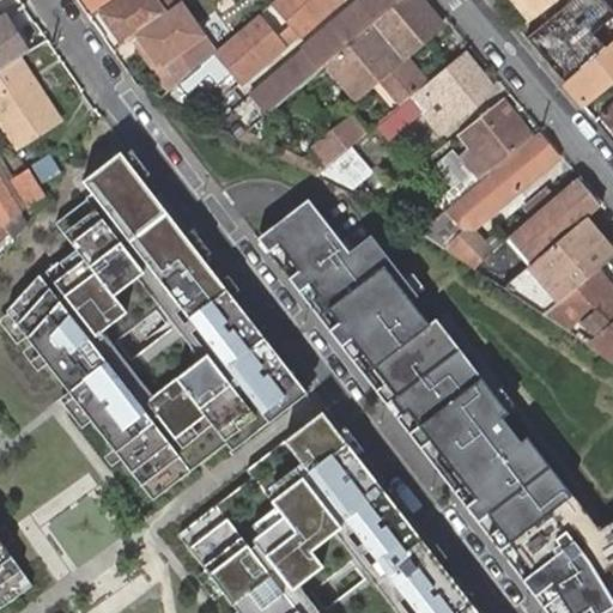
[(111,0),(101,8),(122,41),(173,7),(167,0),(111,0)]
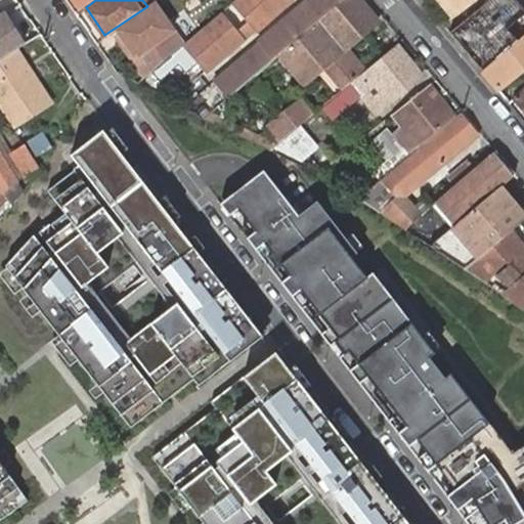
[(228,0),(180,42),(200,64),(248,26),(250,28),(282,0),(228,0)]
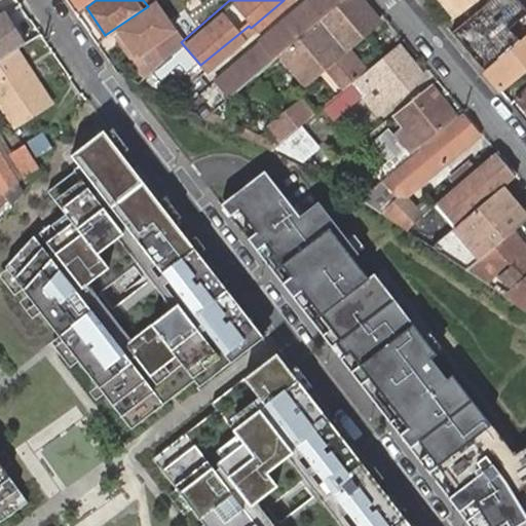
[(301,0),(211,76),(224,94),(274,51),(315,17),(337,0),(301,0)]
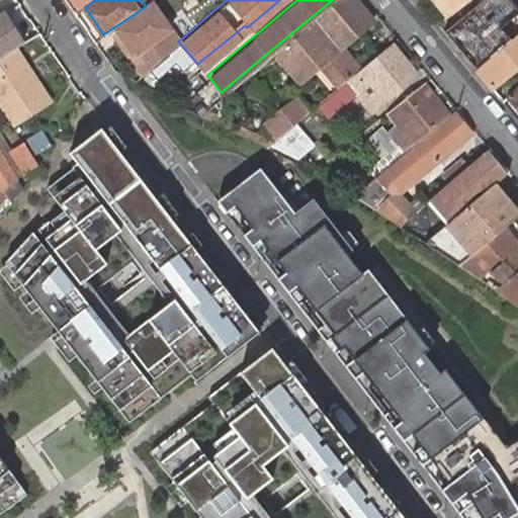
[(366,19),(350,0),(332,0),(311,17),(270,51),(293,80),(313,64),(332,87),(356,67),(338,44),(366,19)]
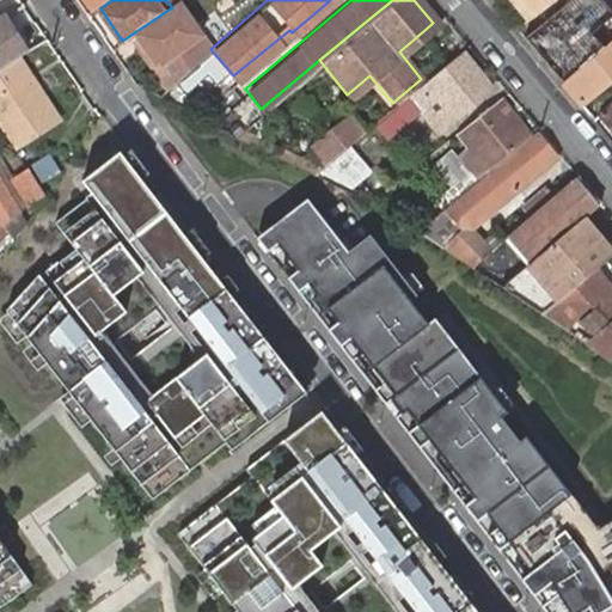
[(516,0),(526,11),(538,0),(516,0)]
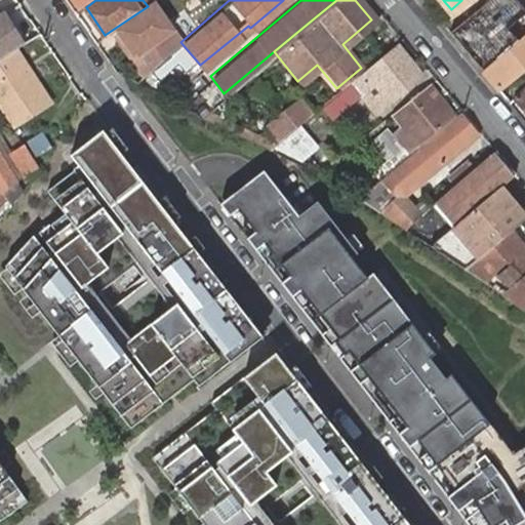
[(516,0),(488,0),(500,13),(516,0)]
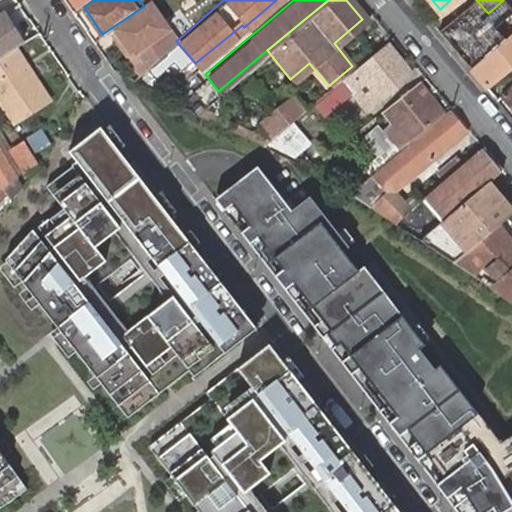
[(469,1),(437,27),(469,66),(502,39),(469,1)]
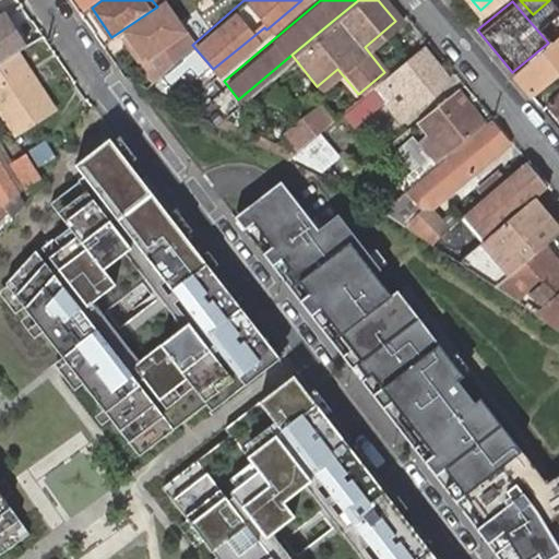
[(111,37),(92,8),(82,14),(102,44),(111,37)]
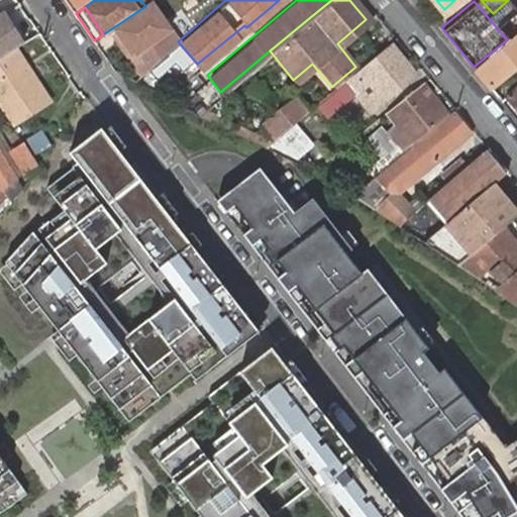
[(0,58),(17,46),(22,42),(2,13),(0,15),(0,58)]
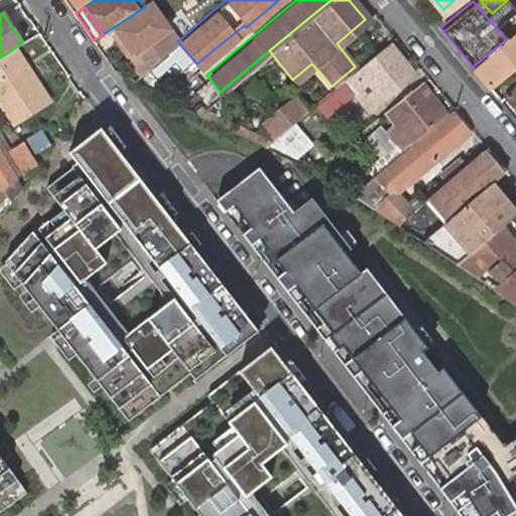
[(130,25),(158,58),(173,44),(146,13),(130,25)]
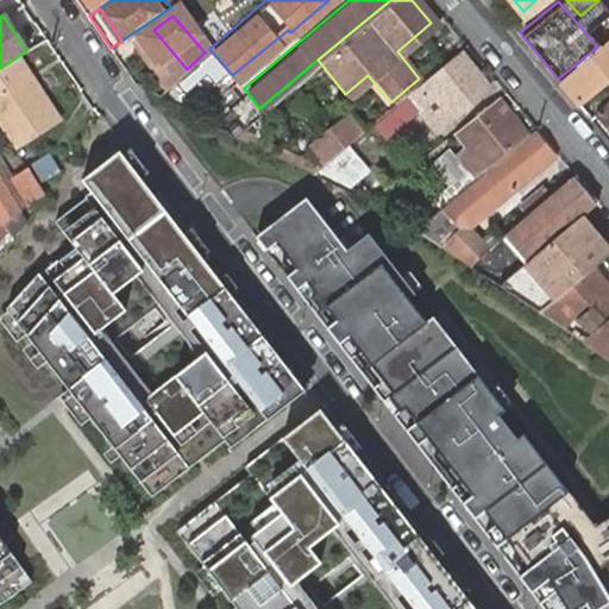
[(608,70),(608,37),(597,46),(558,79),(572,95),(575,99),(608,70)]
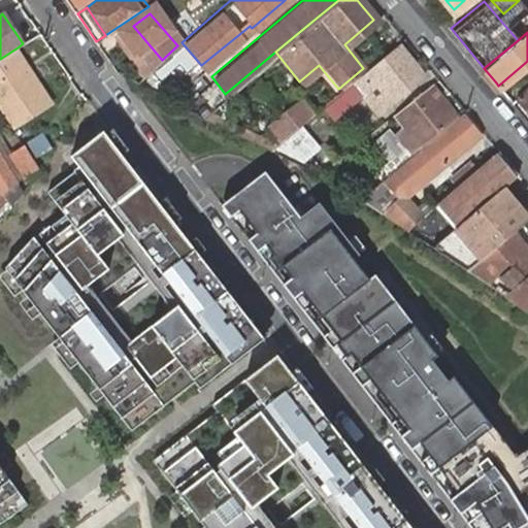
[(373,113),(419,76),(422,74),(421,73),(395,43),(320,106),(330,119),(358,95),(373,113)]
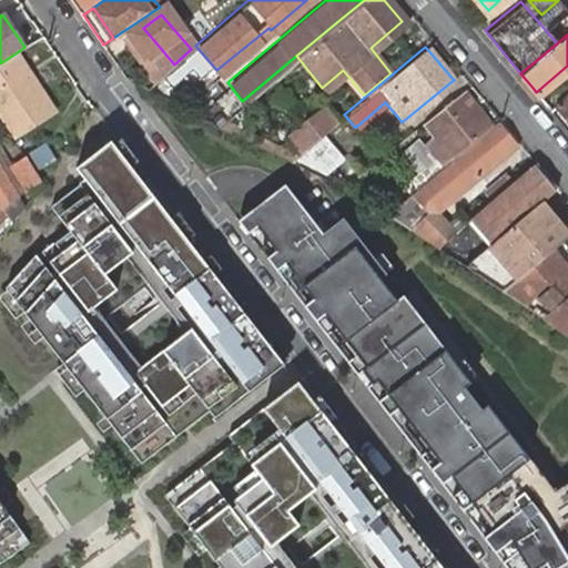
[(19,51),(0,63),(0,107),(18,135),(58,108),(19,51)]
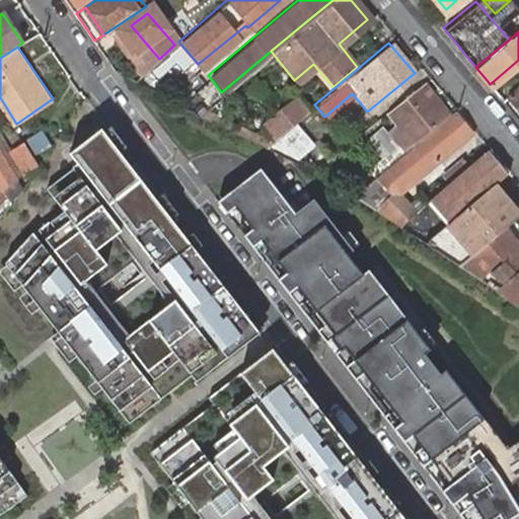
[(402,96),(385,110),(392,119),(394,122),(387,128),(385,131),(381,126),(380,127),(363,141),(375,156),(375,157),(374,158),(363,167),(364,168),(371,177),(382,168),(399,153),(402,151),(413,143),(447,114),(421,81),(402,96)]
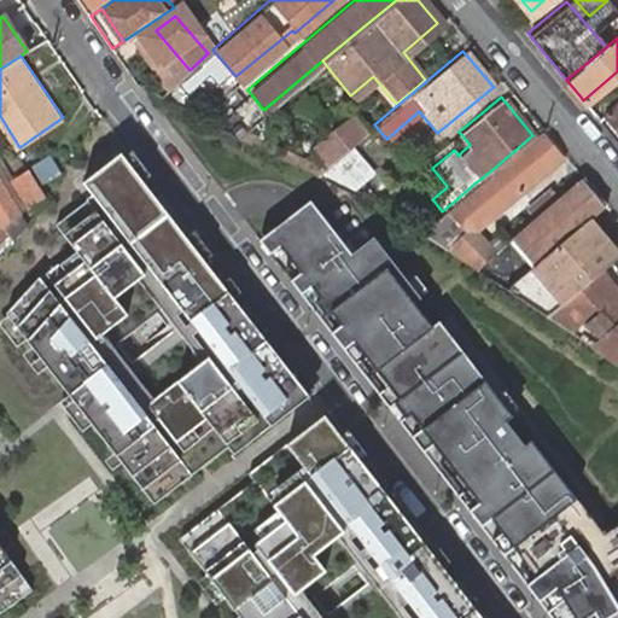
[(617,98),(604,111),(617,128),(617,98)]
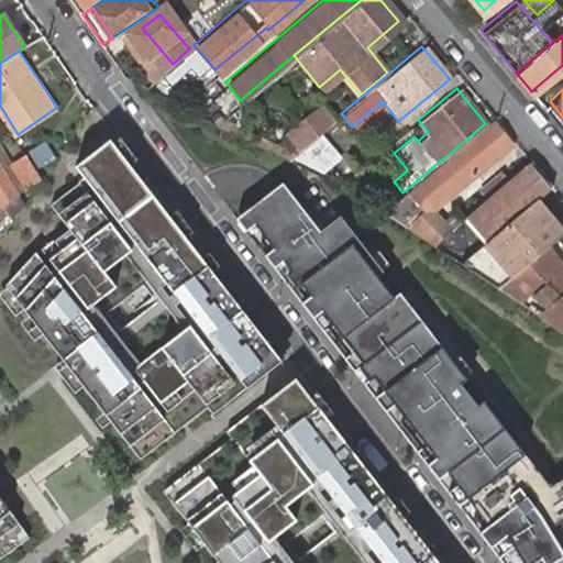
[(283,136),(295,150),(323,125),(327,123),(315,110),(283,136)]
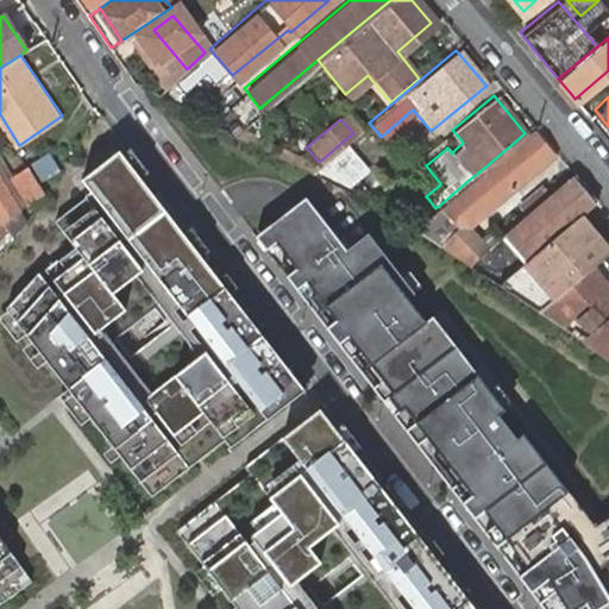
[(435,208),(413,227),(460,264),(483,246),(464,223),(550,150),(531,129),(525,133),(527,135),(471,182),(469,180),(449,198),(435,208)]
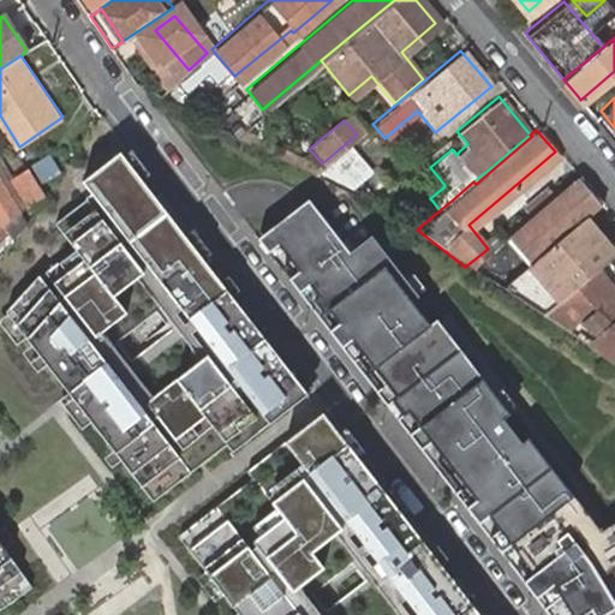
[(364,173),(345,150),(323,168),(348,187),(364,173)]
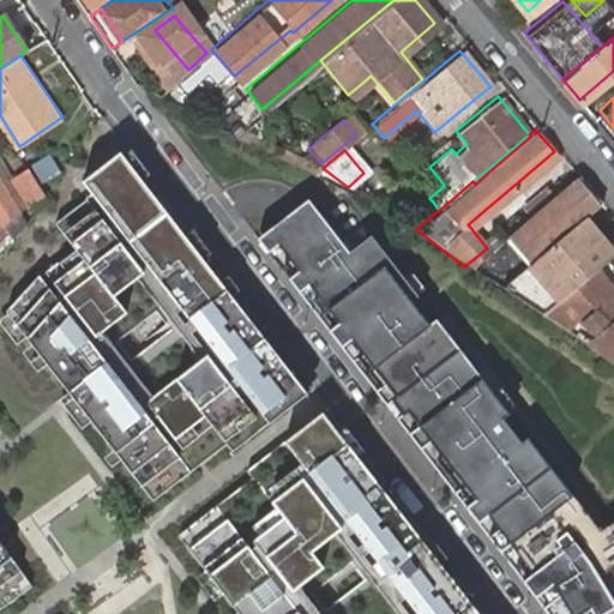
[(79,403),(155,501),(229,445),(235,453),(311,396),(122,152),(83,182),(95,197),(59,224),(77,248),(40,277),(7,311),(79,403)]
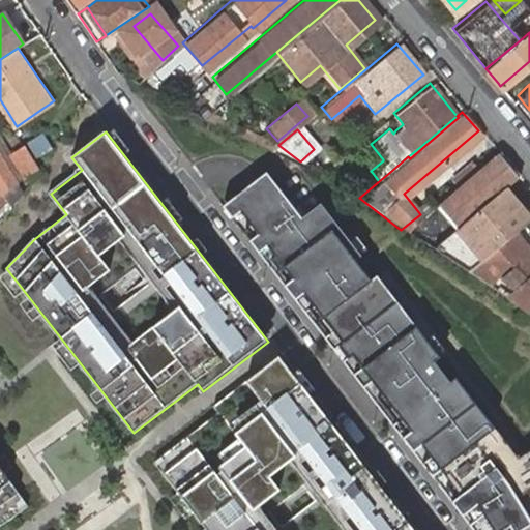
[(0,187),(9,201),(20,189),(38,163),(23,140),(6,152),(20,174),(17,177),(0,151),(0,187)]
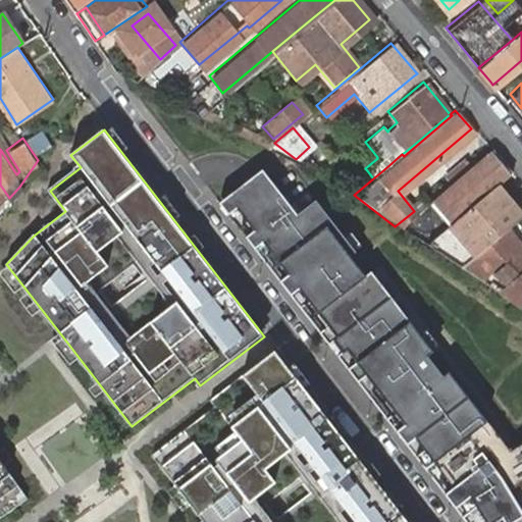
[(426,200),(445,222),(452,217),(463,208),(492,184),(510,170),(490,147),(470,164),(449,181),(426,200)]
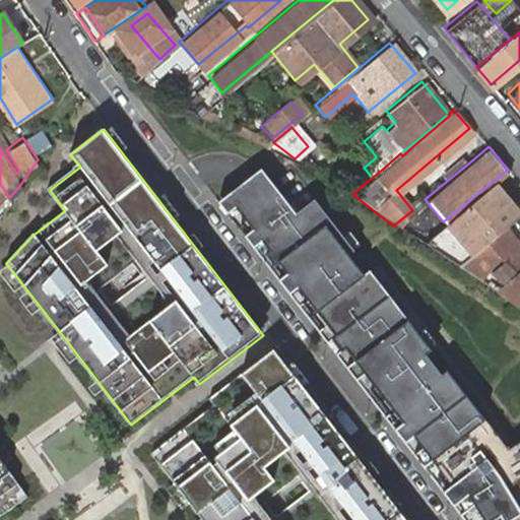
[(447,181),(468,164),(461,155),(441,173),(447,181)]
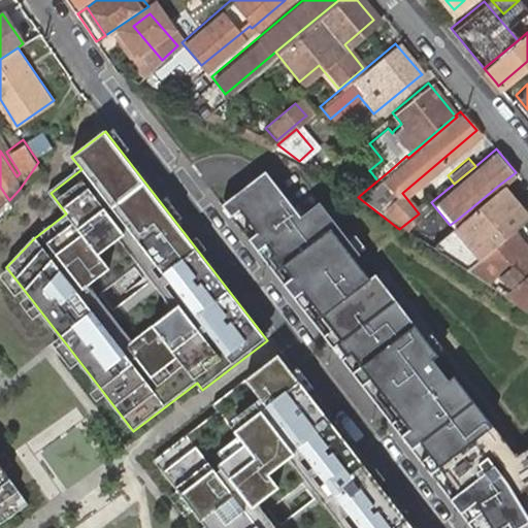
[(266,171),(221,206),(471,527),(518,527),(527,522),(527,453),(524,456),(519,448),(514,452),(455,376),(449,381),(433,361),(439,356),(375,274),(370,279),(355,259),(361,255),(295,170),(276,185),(266,171)]
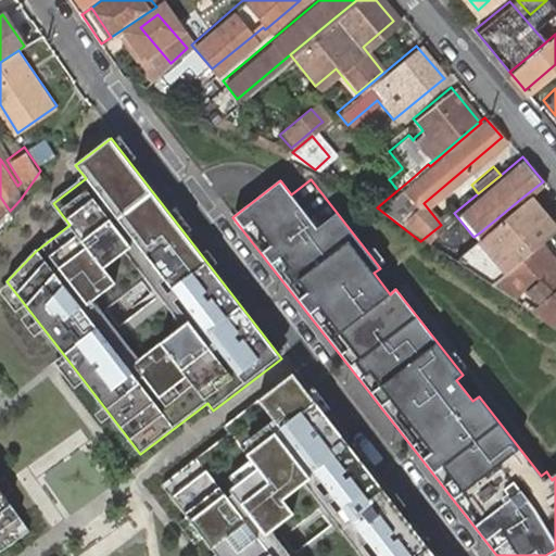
[(474,237),(447,258),(488,283),(535,242),(553,229),(525,196),(493,222),(481,231),(474,237)]
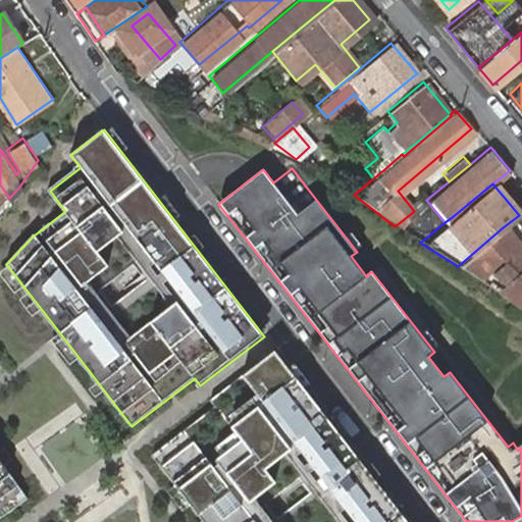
[(521,250),(503,227),(458,266),(471,274),(483,264),(492,275),(507,284),(499,291),(517,302),(521,295),(521,250)]
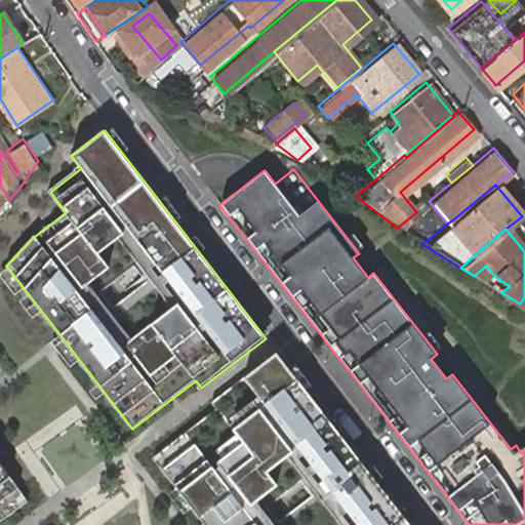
[(214,406),(151,455),(204,524),(409,524),(274,350),(209,400),(214,406)]
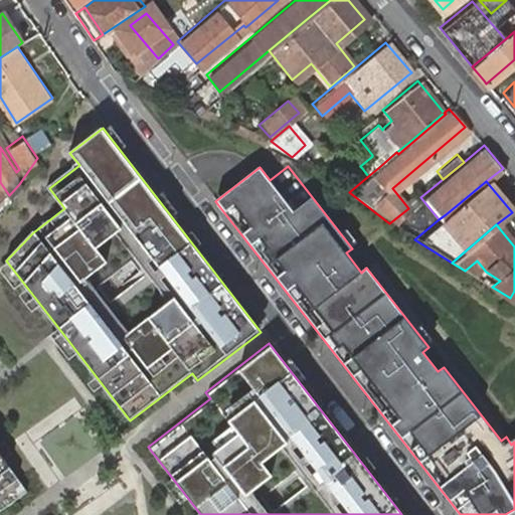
[(514,432),(506,437),(511,445),(514,442),(514,432)]
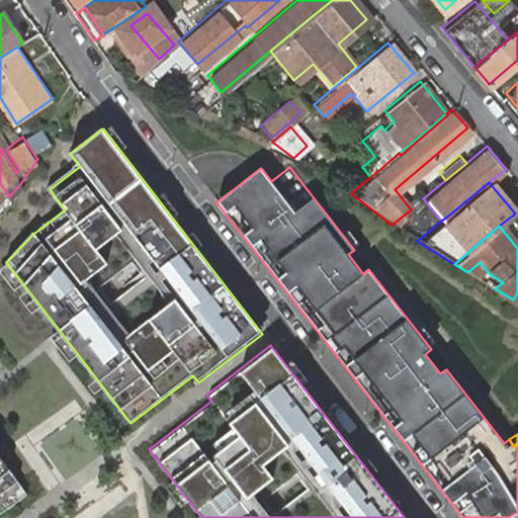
[(0,506),(23,491),(0,457),(0,506)]
